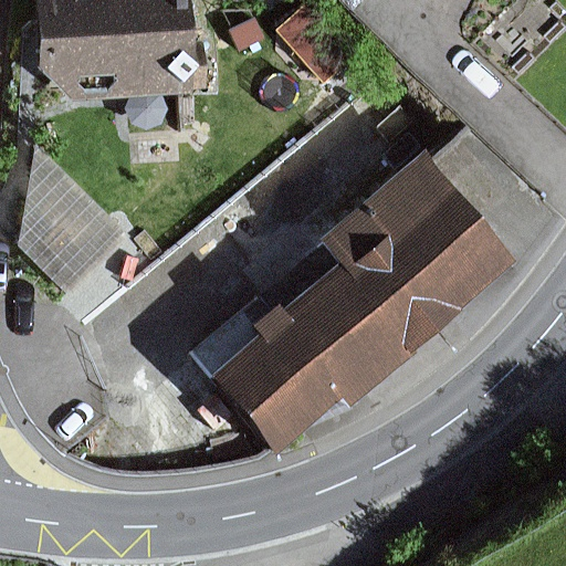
[(54,0),(38,23),(40,69),(72,102),(194,95),(188,0),(54,0)]
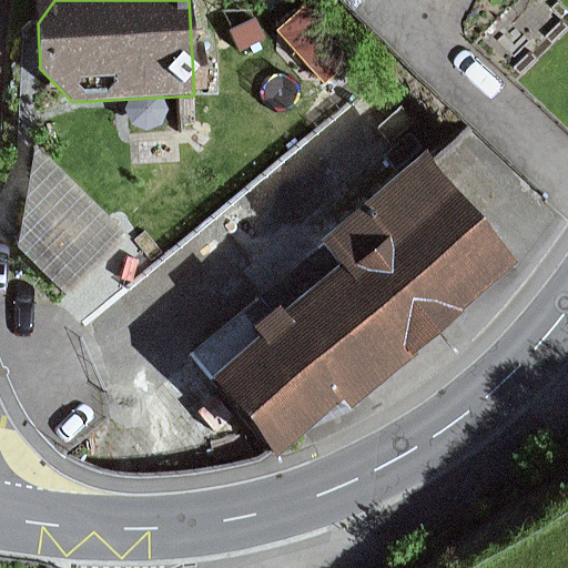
[(255,20),(229,33),(240,54),(266,41),(255,20)]
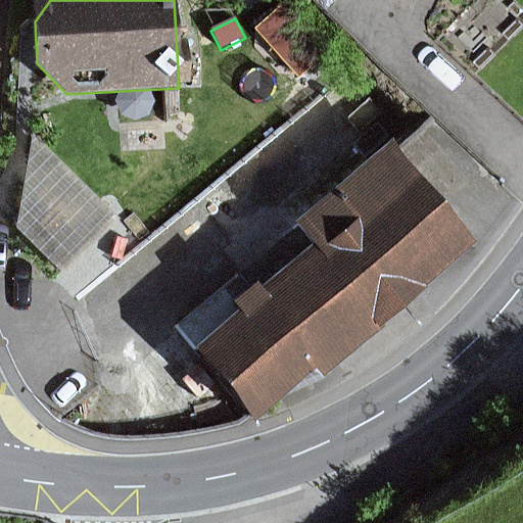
[(114,218),(34,137),(17,229),(60,271),(114,218)]
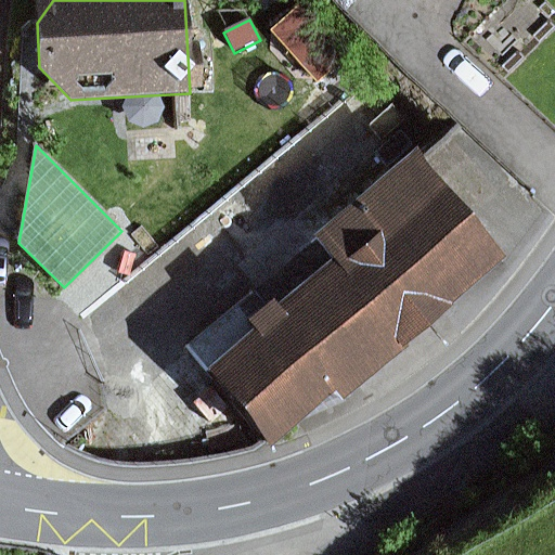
[(510,258),(417,149),(312,236),(332,260),(280,302),(276,298),(248,322),(256,331),(208,371),(273,449),(338,395),(344,401),(407,349),(404,346),(510,258)]
